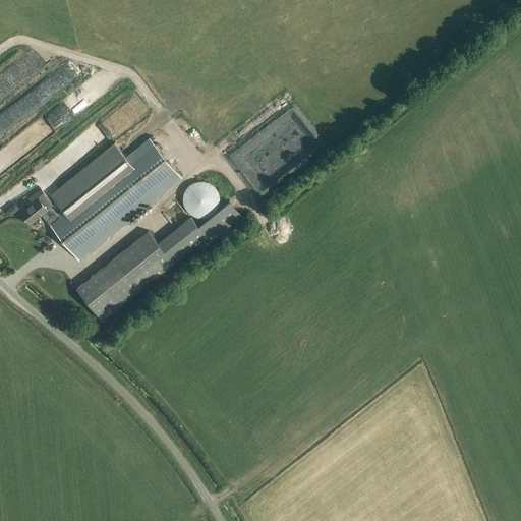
[(276,171),(305,151),(278,111),(211,158),(216,165),(246,145),(255,158),(251,161),(258,171),(271,163),(276,171)]
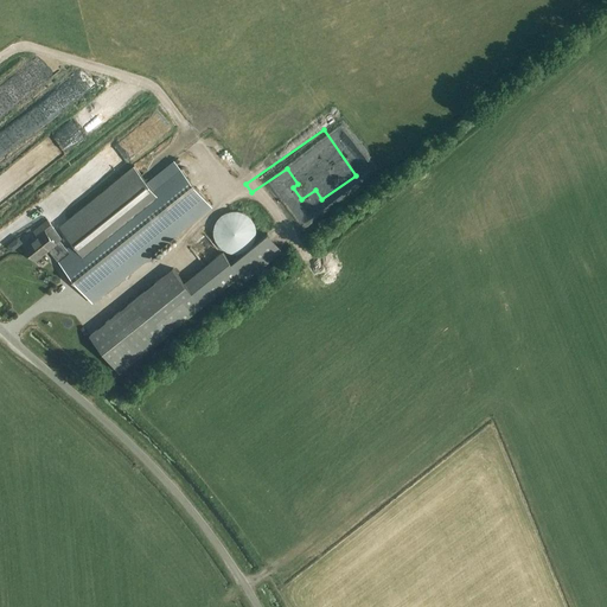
[(34,261),(37,260),(49,250),(93,304),(93,302),(211,208),(181,170),(153,191),(133,166),(59,225),(72,243),(68,247),(65,249),(59,241),(62,238),(51,224),(45,229),(37,236),(25,246),(23,247),(34,261)]
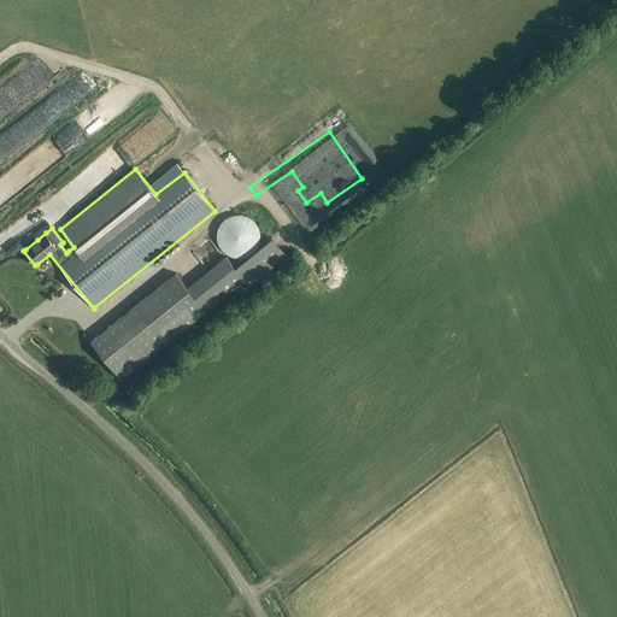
[(236,257),(239,257),(241,257),(242,257),(244,257),(246,256),(248,254),(251,253),(252,252),(253,251),(256,250),(257,247),(257,246),(258,244),(259,241),(259,240),(260,239),(260,235),(260,233),(259,229),(258,227),(257,224),(256,222),(253,219),(251,217),(247,216),(245,215),(242,215),(240,215),(239,215),(235,215),(234,215),(231,215),(229,216),(227,217),(225,218),(224,221),(222,222),(219,225),(218,228),(218,231),(217,234),(217,238),(218,240),(218,244),(221,246),(222,248),(223,250),(224,251),(227,253),(229,254),(230,254),(233,256),(236,257)]
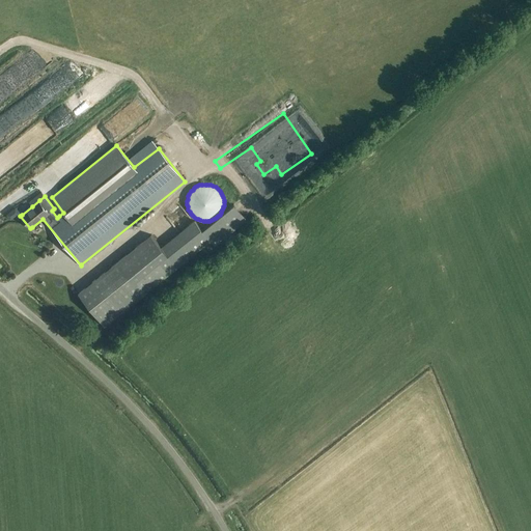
[(42,193),(29,202),(32,206),(39,200),(45,196),(42,193)]
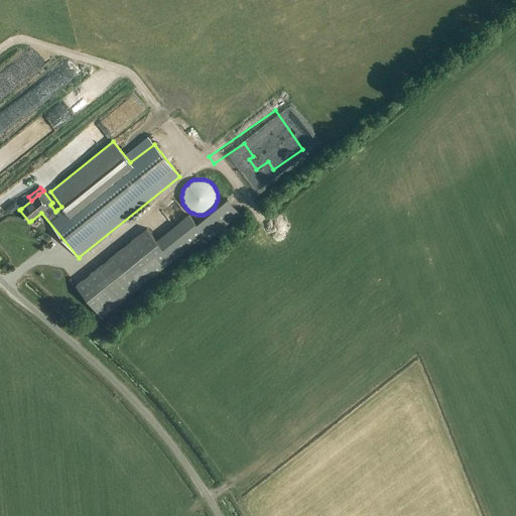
[(102,316),(104,315),(205,234),(209,239),(240,214),(228,199),(197,224),(188,214),(156,240),(147,228),(78,283),(76,285),(102,316)]
